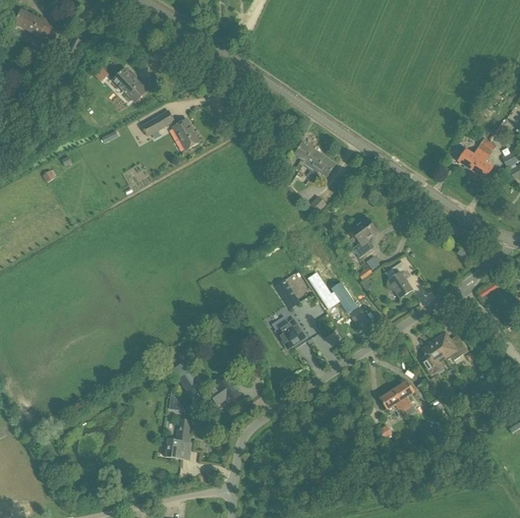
[(41,32),(54,38),(60,25),(41,16),(40,18),(21,9),(14,23),(40,35),(41,32)]
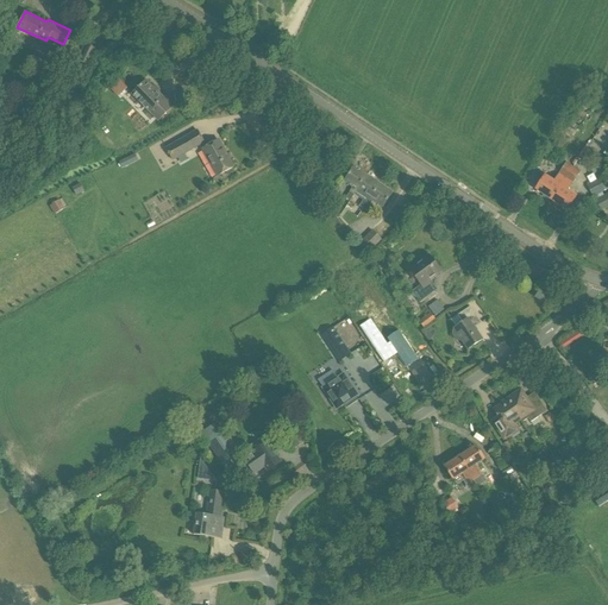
[(98,44),(89,39),(77,63),(87,67),(98,44)]
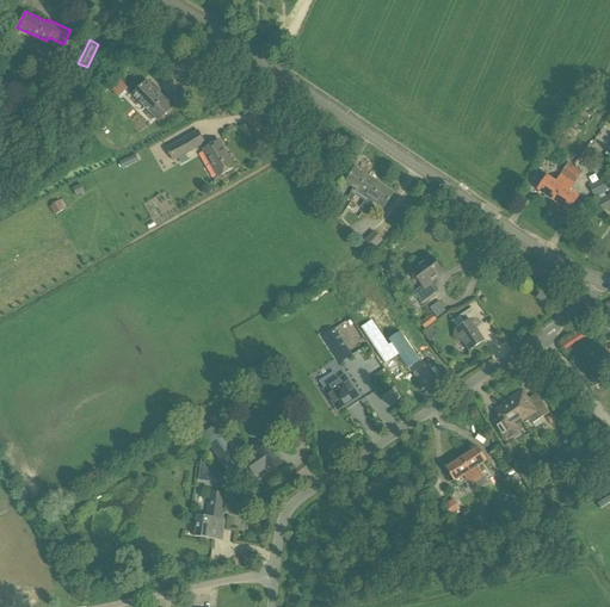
[(48,56),(56,61),(61,49),(53,45),(48,56)]
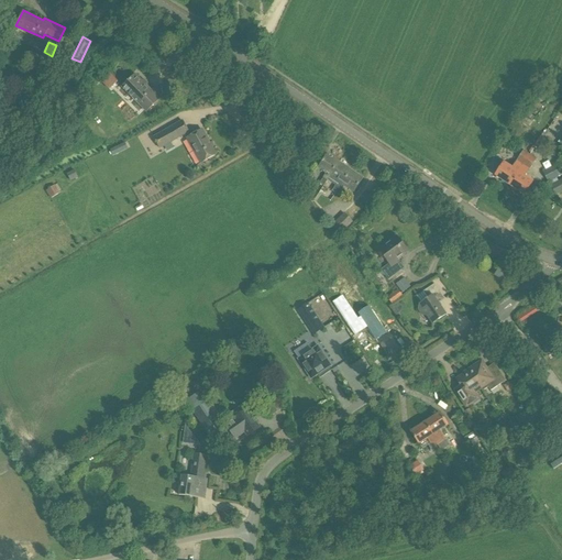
[(109,70),(100,78),(108,87),(117,79),(109,70)]
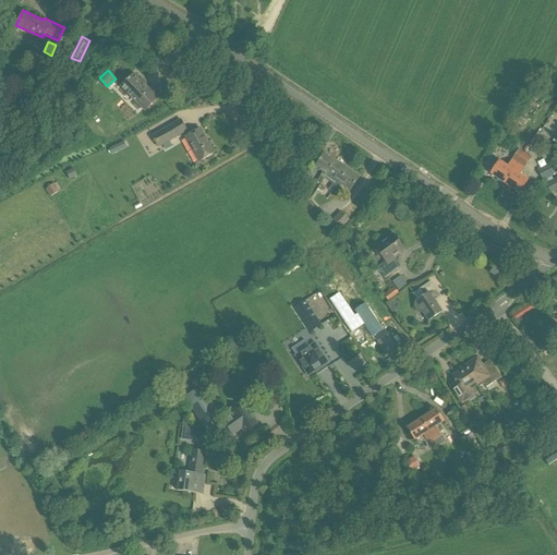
[(150,85),(147,87),(133,72),(121,84),(145,109),(159,94),(150,85)]
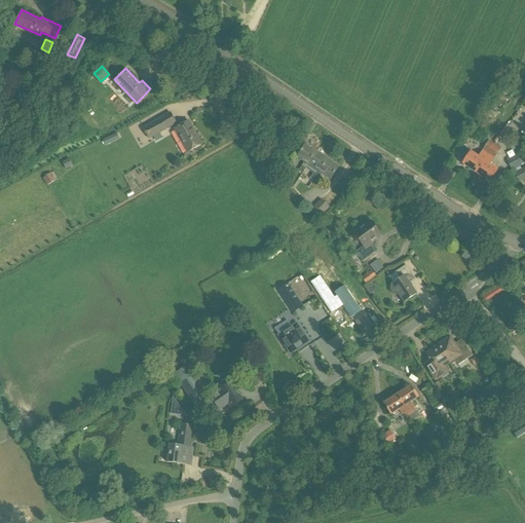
[(109,106),(114,116),(122,112),(117,102),(109,106)]
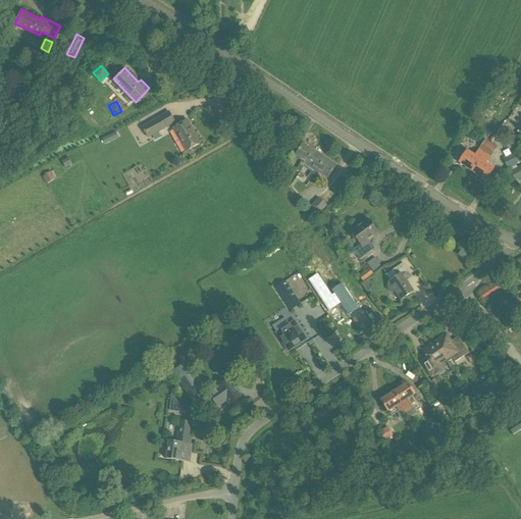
[(167,109),(140,125),(146,137),(174,120),(167,109)]
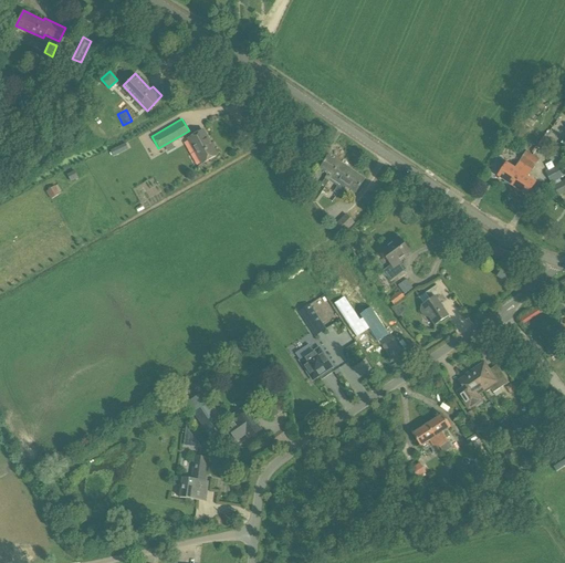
[(187,137),(201,162),(217,153),(202,128),(187,137)]
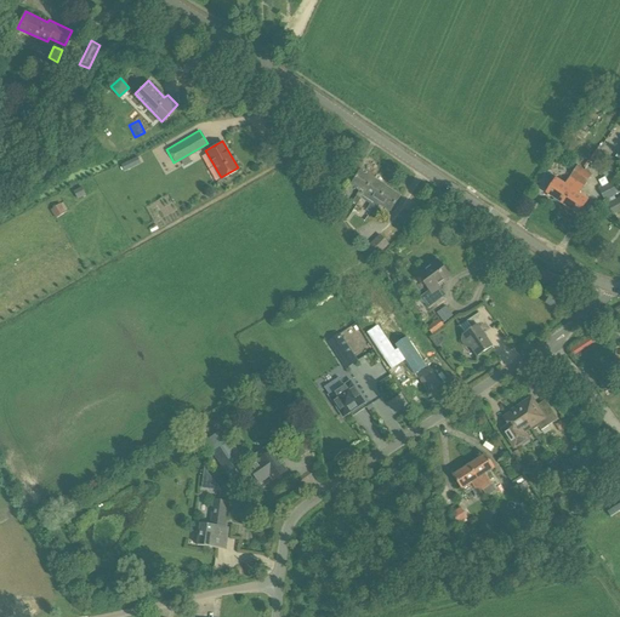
[(119,164),(120,167),(135,161),(134,156),(119,164)]
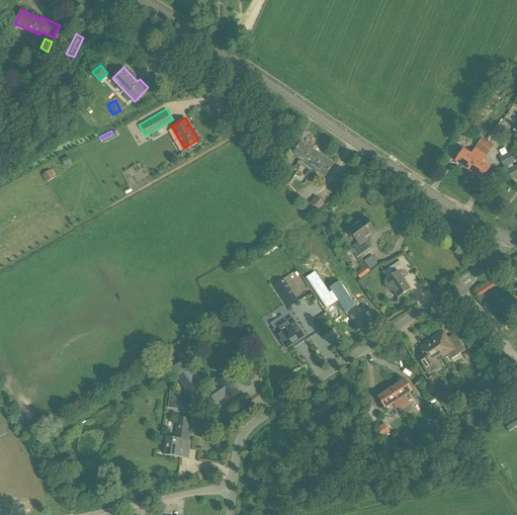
[(509,135),(501,139),(505,146),(513,142),(509,135)]
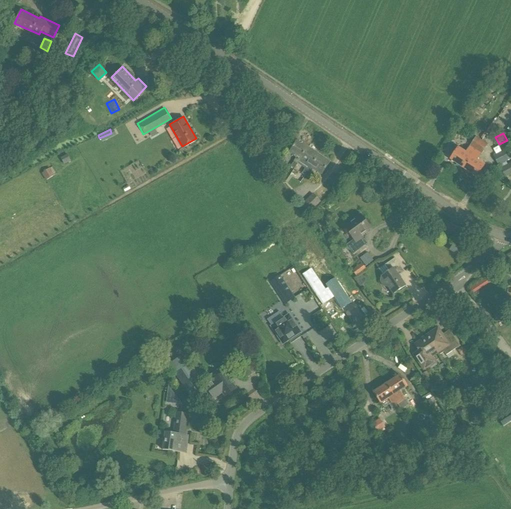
[(463,166),(481,138),(475,134),(468,143),(470,144),(465,151),(457,146),(449,157),(463,166)]
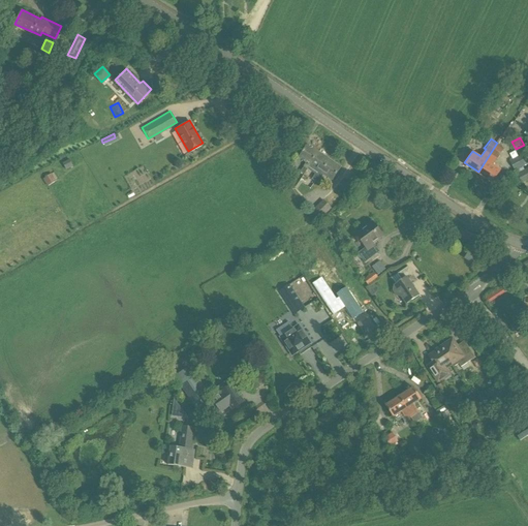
[(497,143),(478,172),(492,180),(500,168),(492,163),(503,147),(497,143)]
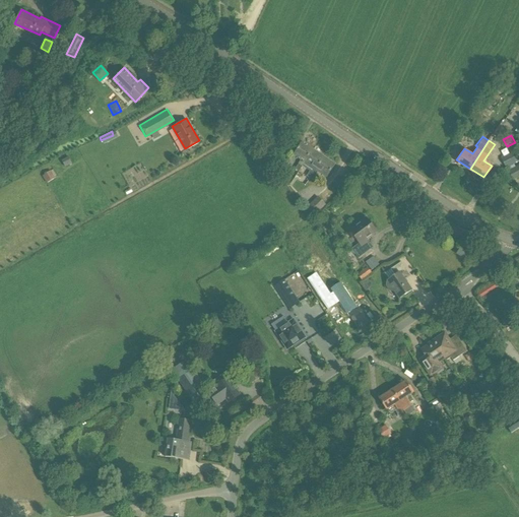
[(304,160),(312,148),(311,148),(301,141),(293,152),(304,160)]
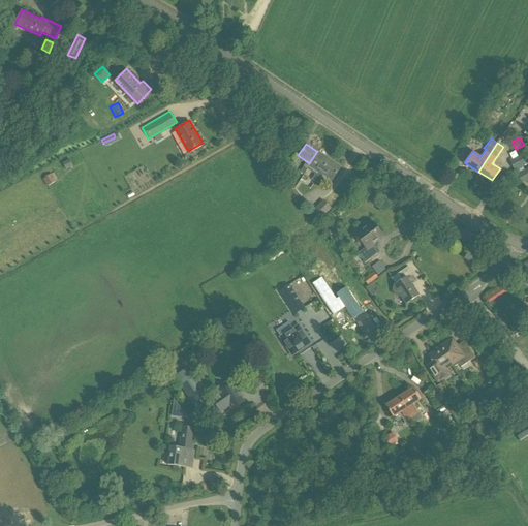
[(321,169),(329,158),(317,151),(309,163),(310,163),(310,162),(321,169)]
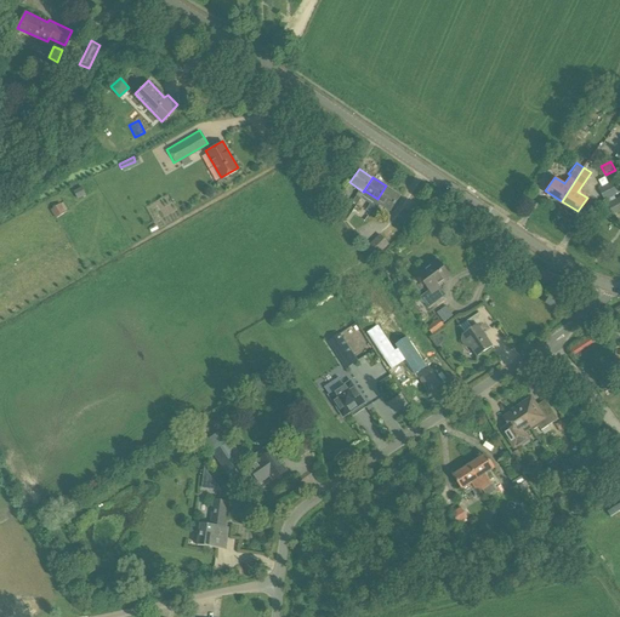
[(614,192),(609,181),(608,180),(596,186),(602,198),(614,192)]
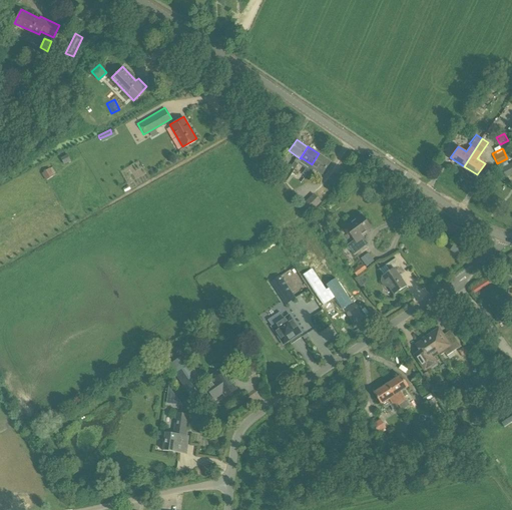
[(319,153),(312,164),(323,172),(330,161),(319,153)]
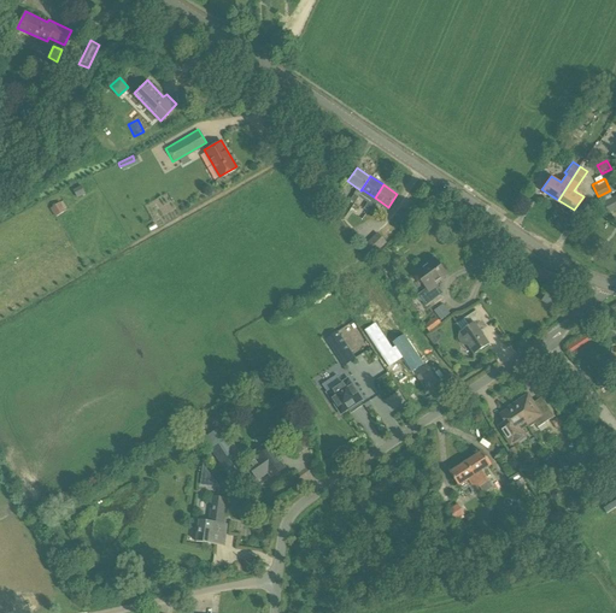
[(615,195),(615,193),(602,200),(608,211),(615,206),(615,195)]
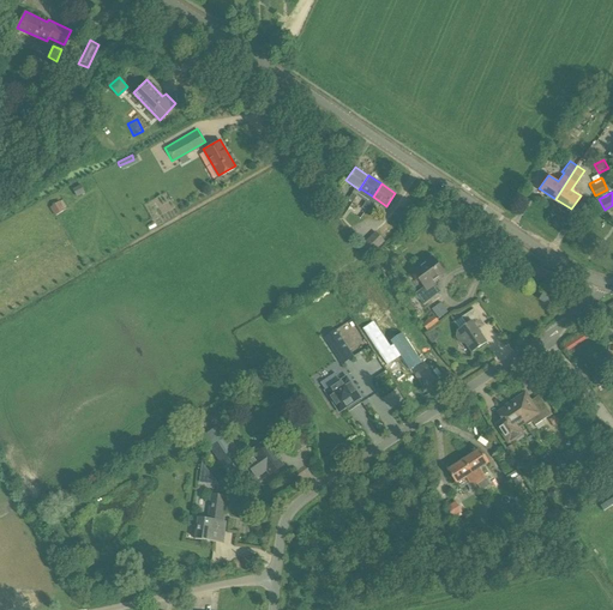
[(54,213),(64,206),(59,198),(48,205),(54,213)]
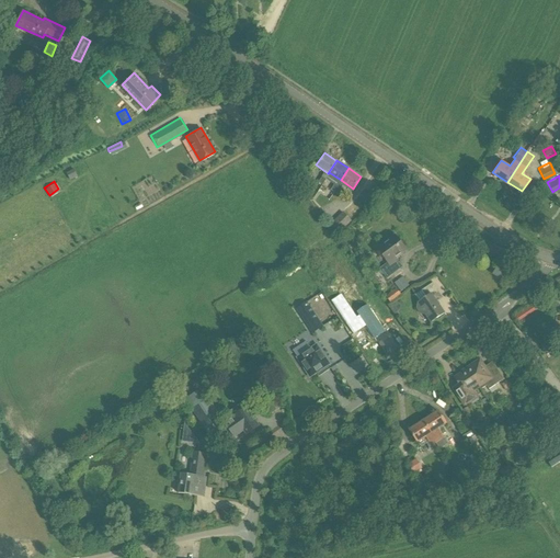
[(341,186),(334,182),(330,189),(336,193),(341,186)]
